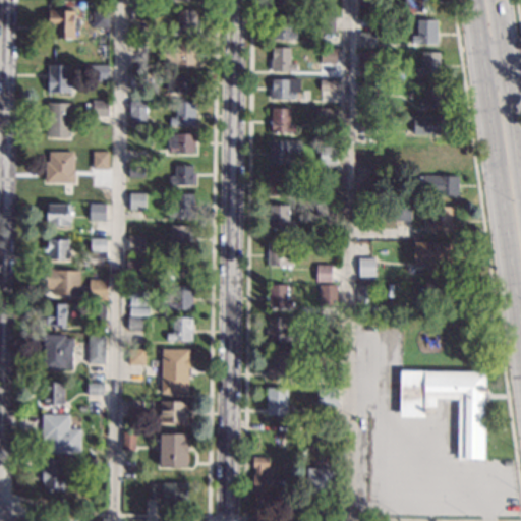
[(296,0),(296,7),(294,7),(294,10),(290,10),(290,7),(288,7),(288,9),(284,9),(284,7),(273,7),(273,6),(272,6),(272,0),(296,0)]
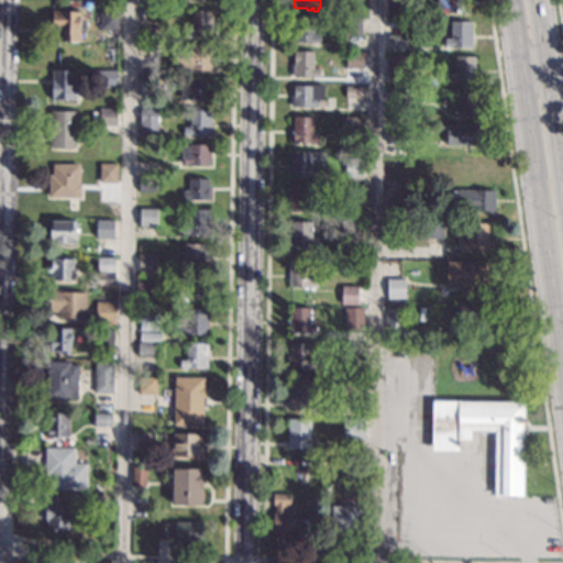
[(406,0),(406,15),(387,14),(387,0),(406,0)]
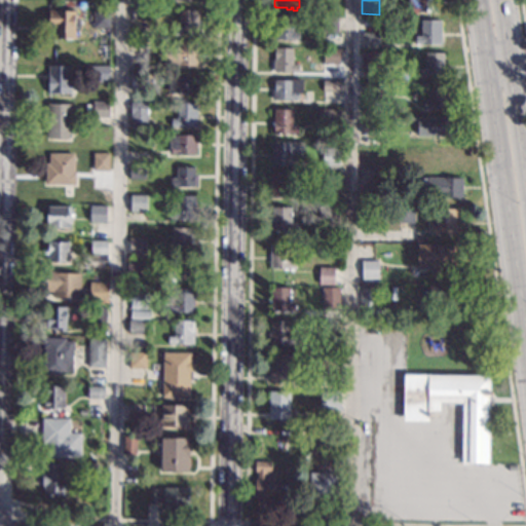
[(438,0),(438,4),(435,4),(435,12),(416,11),(416,13),(413,13),(414,11),(411,11),(411,4),(408,4),(408,0),(438,0)]
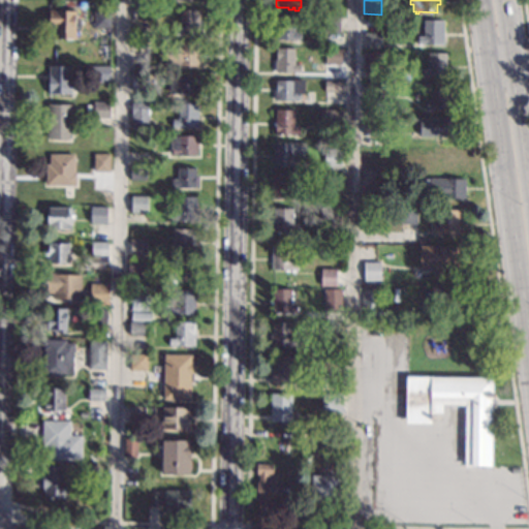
[(150,20),(133,19),(133,8),(144,8),(150,8),(150,20)]
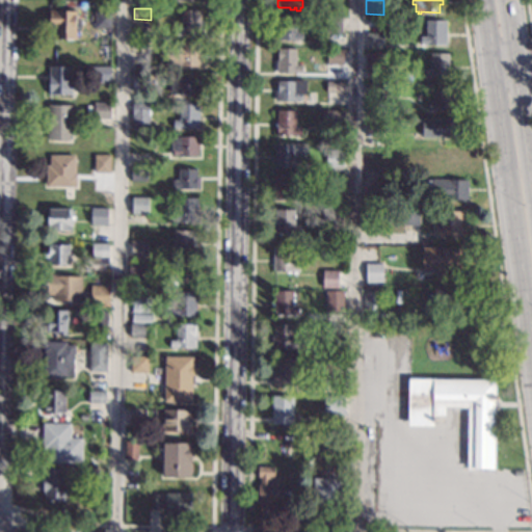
[(76,20),(80,20),(80,30),(76,30),(76,38),(53,38),(54,27),(49,27),(49,9),(76,10),(76,20)]
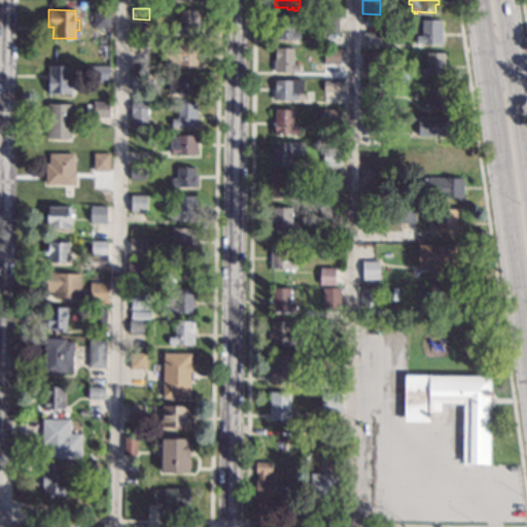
[(198,33),(179,33),(179,35),(175,35),(175,33),(173,33),(173,26),(178,26),(178,9),(199,9),(198,33)]
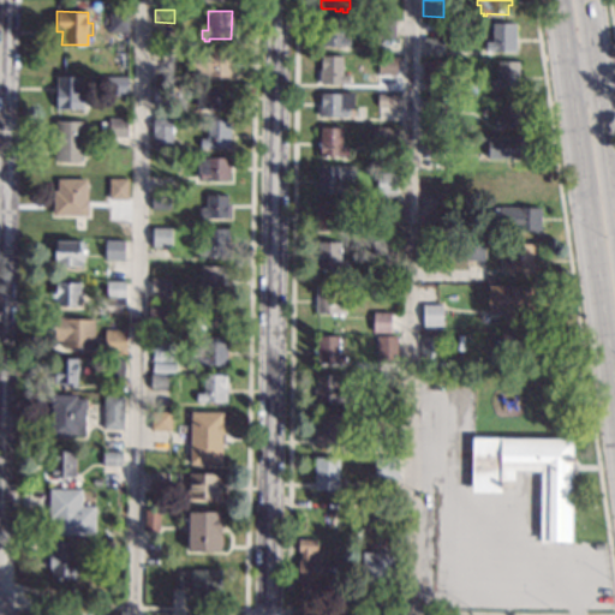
[(342,37),(350,37),(350,46),(346,46),(346,48),(341,48),(341,46),(320,46),(320,18),(342,18),(342,37)]
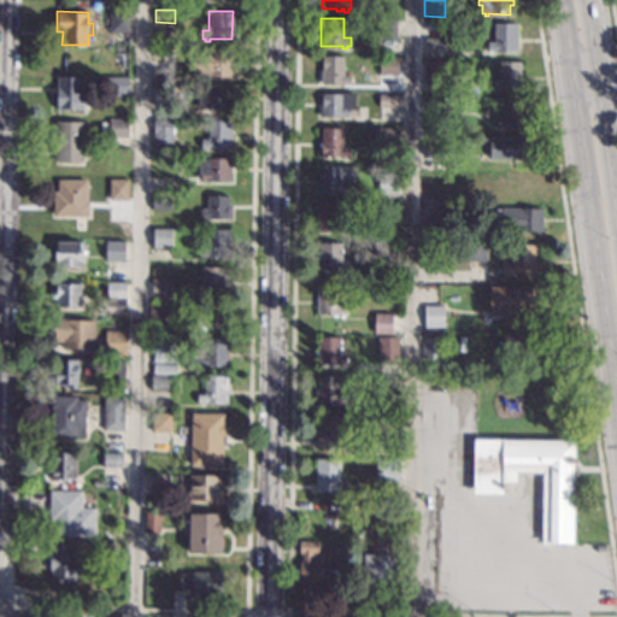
[(395,39),(376,39),(376,18),(395,18),(395,39)]
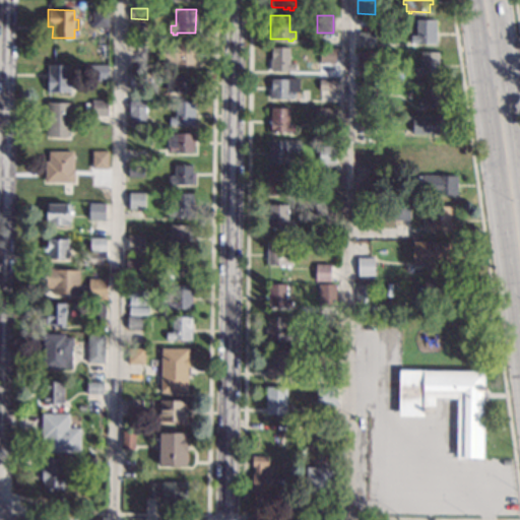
[(436,44),(410,43),(410,36),(415,36),(416,19),(436,20),(436,44)]
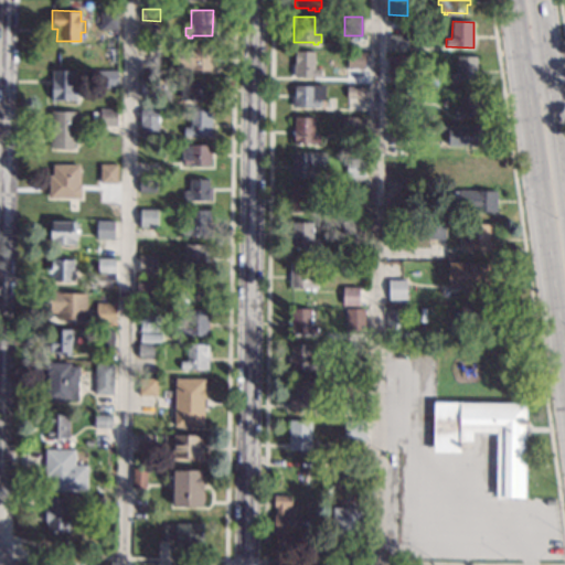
[(407,51),(388,51),(390,34),(407,34),(407,51)]
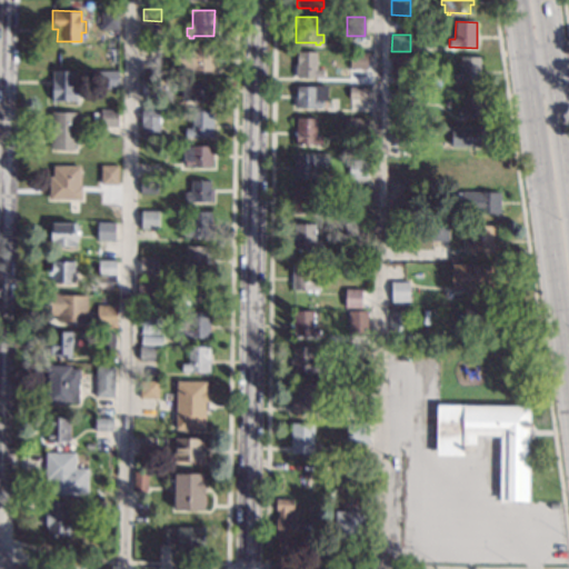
[(212,71),(177,70),(178,45),(212,46),(212,71)]
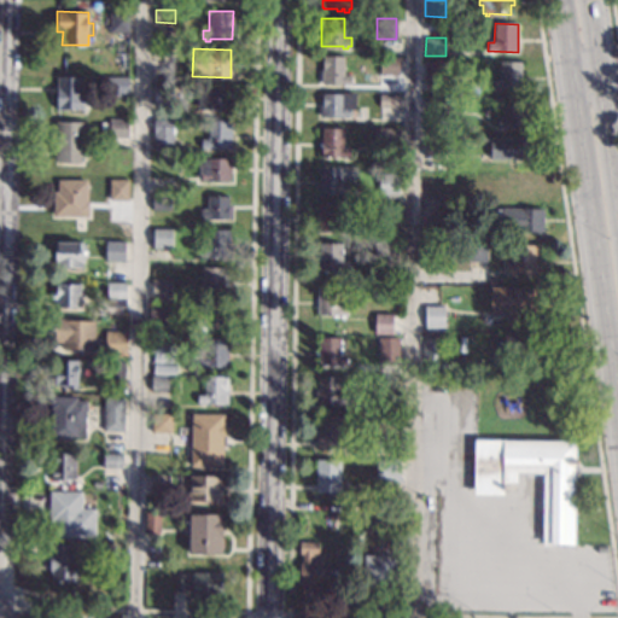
[(344,75),(350,75),(350,83),(348,83),(348,87),(343,87),(343,83),(322,83),(322,82),(319,82),(319,69),(322,69),(322,56),(344,56),(344,75)]
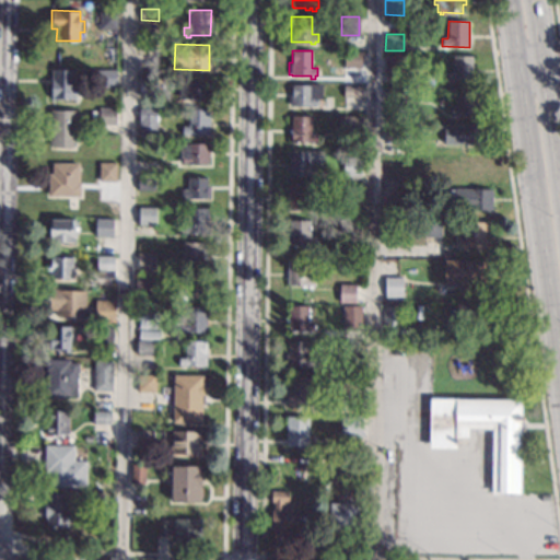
[(361,68),(343,68),(345,51),(361,51),(361,68)]
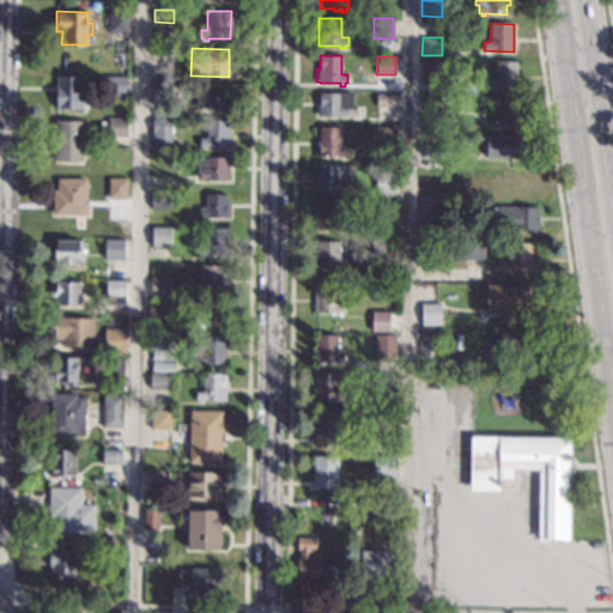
[(443,80),(422,80),(422,60),(442,60),(443,60),(443,80)]
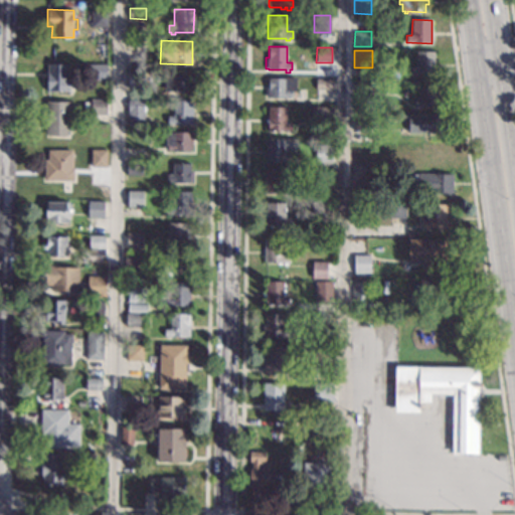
[(435,62),(437,62),(437,67),(435,67),(435,74),(416,74),(416,77),(412,77),(412,74),(410,74),(410,66),(416,66),(416,51),(435,51),(435,62)]
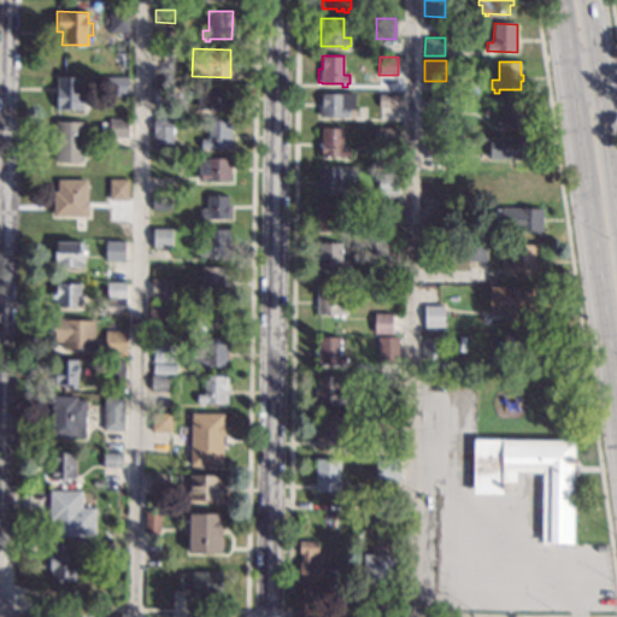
[(83,92),(89,92),(89,104),(82,104),(82,109),(68,109),(68,111),(58,111),(58,110),(57,110),(57,77),(83,77),(83,92)]
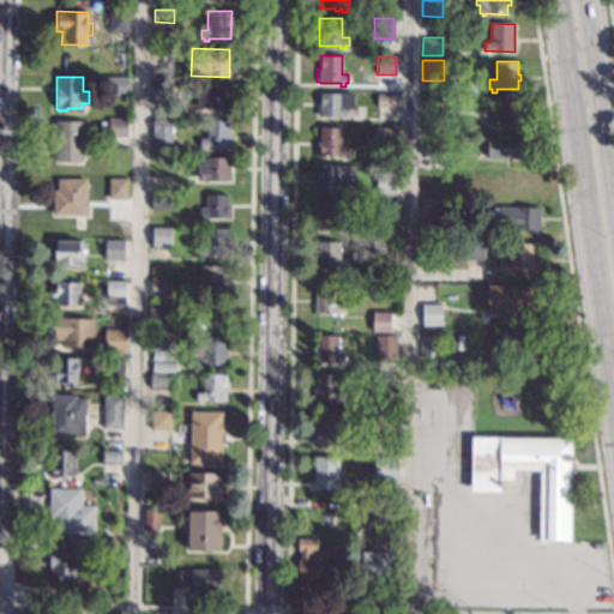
[(127,78),(127,95),(107,95),(107,77),(127,78)]
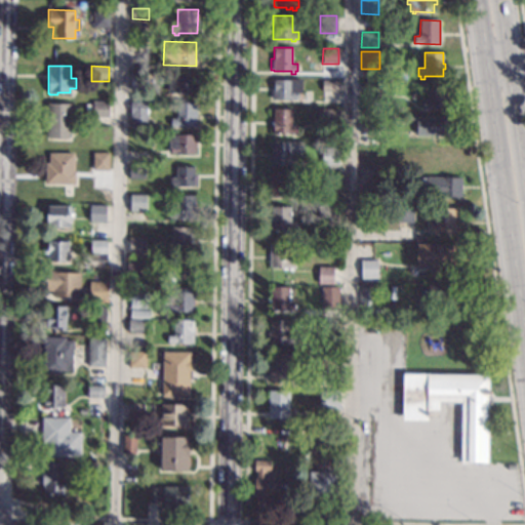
[(148,90),(130,90),(131,73),(148,73),(148,90)]
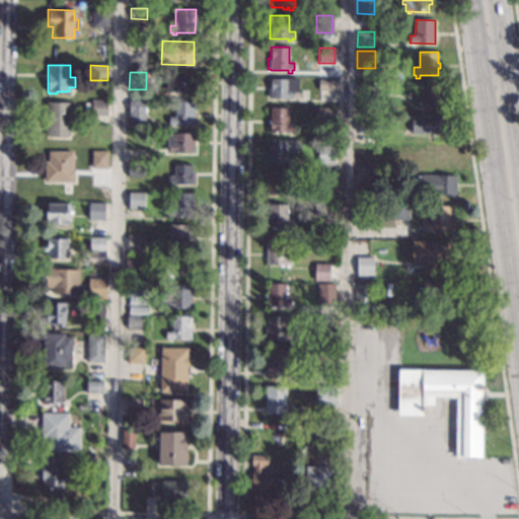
[(195,91),(166,91),(166,73),(195,73),(195,91)]
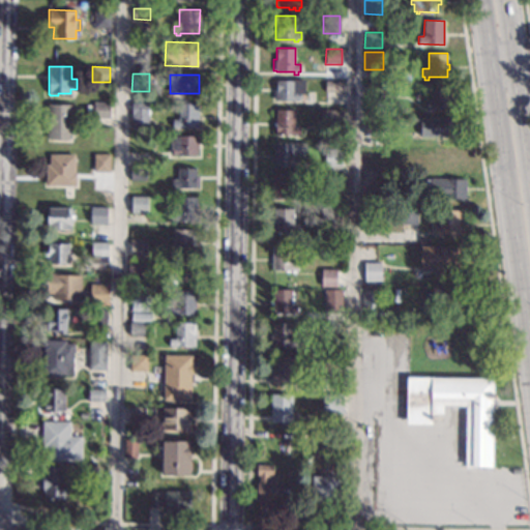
[(304,94),(300,94),(300,99),(274,99),(274,81),(293,81),(293,80),(304,80),(304,94)]
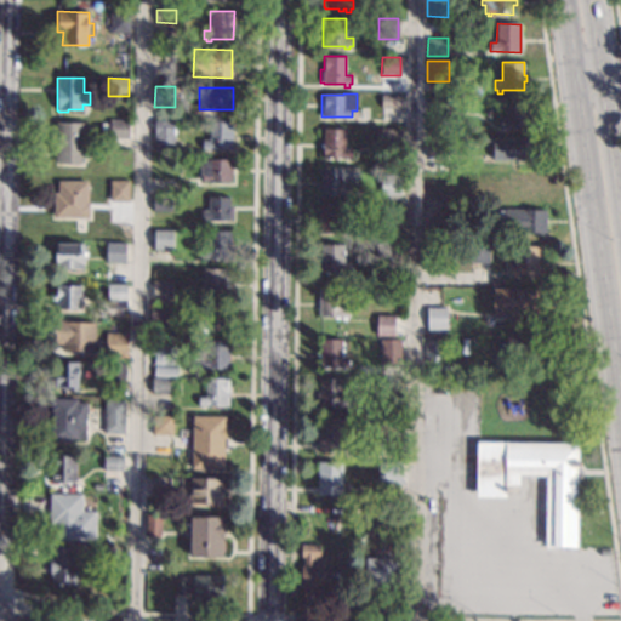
[(400,108),(381,108),(381,95),(400,96),(400,108)]
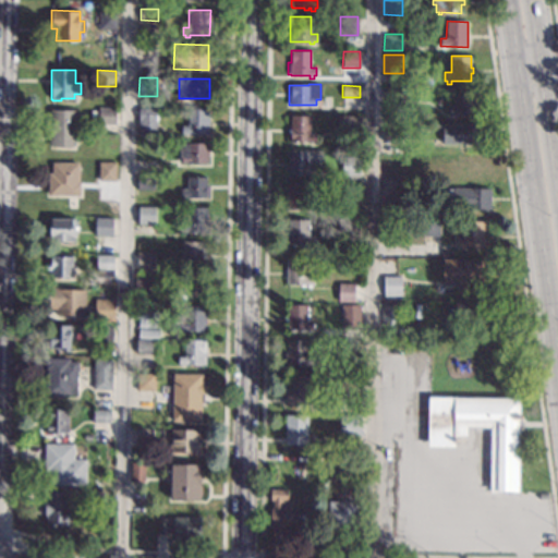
[(401,100),(385,99),(385,88),(401,88),(401,100)]
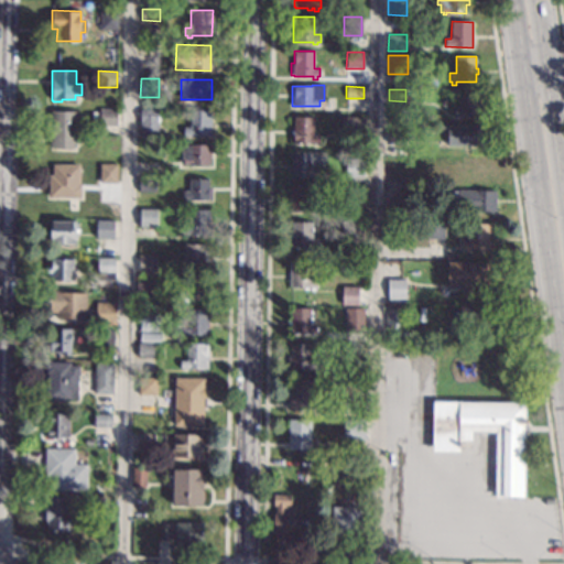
[(481,116),(455,116),(455,107),(461,107),(461,90),(481,90),(481,116)]
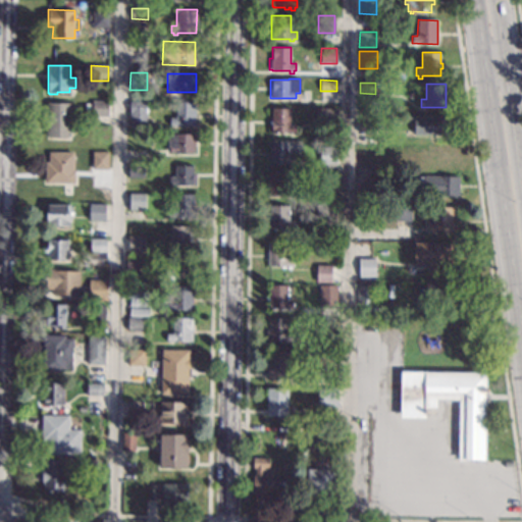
[(108,116),(92,116),(92,100),(108,101),(108,116)]
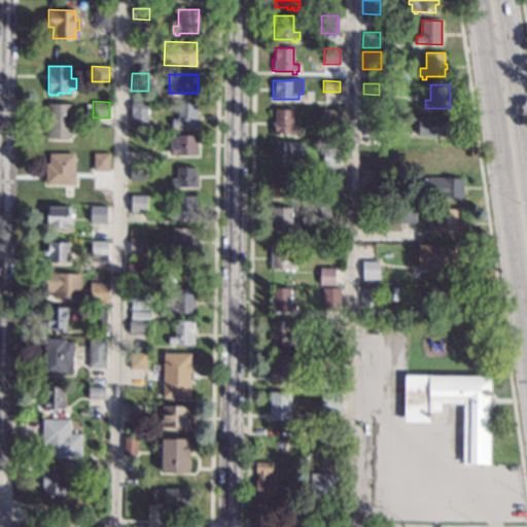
[(146,129),(130,129),(131,102),(147,102),(146,129)]
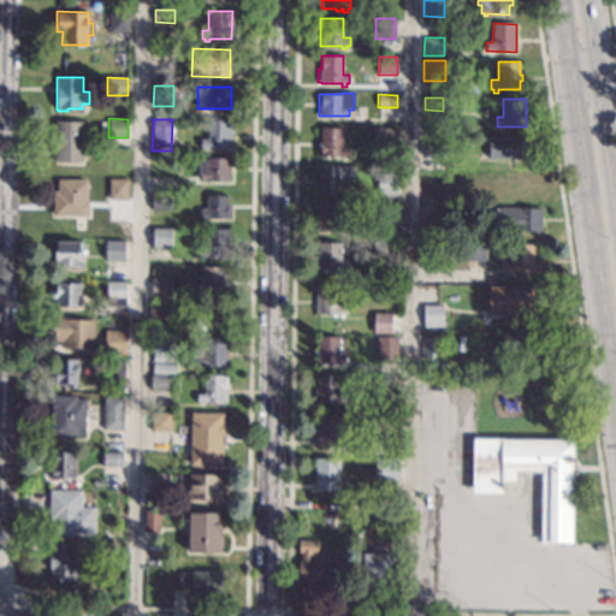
[(230,148),(207,148),(207,150),(202,150),(202,148),(200,148),(200,140),(207,140),(208,120),(231,120),(230,148)]
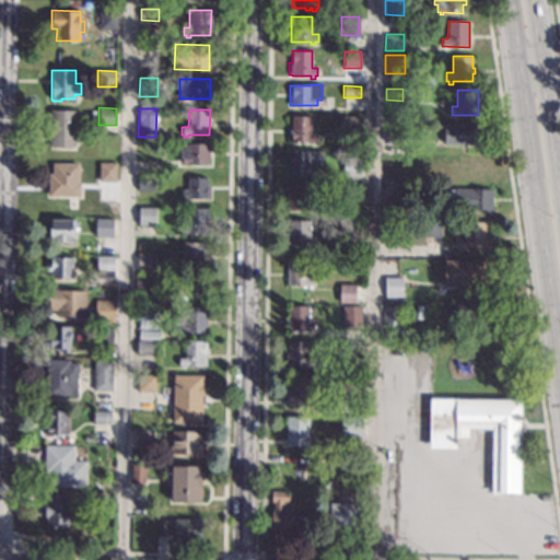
[(76,147),(49,146),(50,111),(76,111),(76,147)]
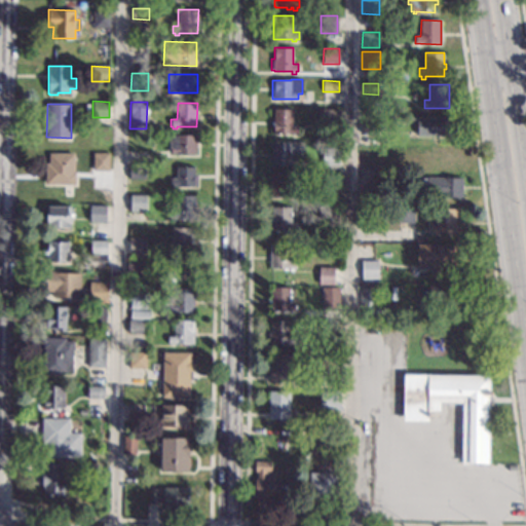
[(292,125),(298,125),(298,134),(295,134),(295,136),(292,136),(292,134),(273,134),(273,109),(292,109),(292,125)]
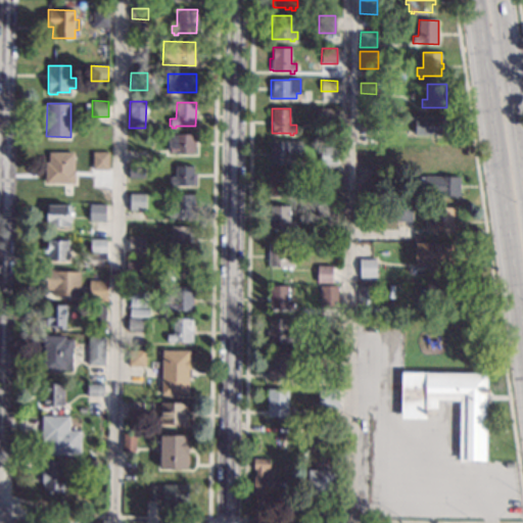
[(338,124),(317,124),(317,108),(338,108),(338,124)]
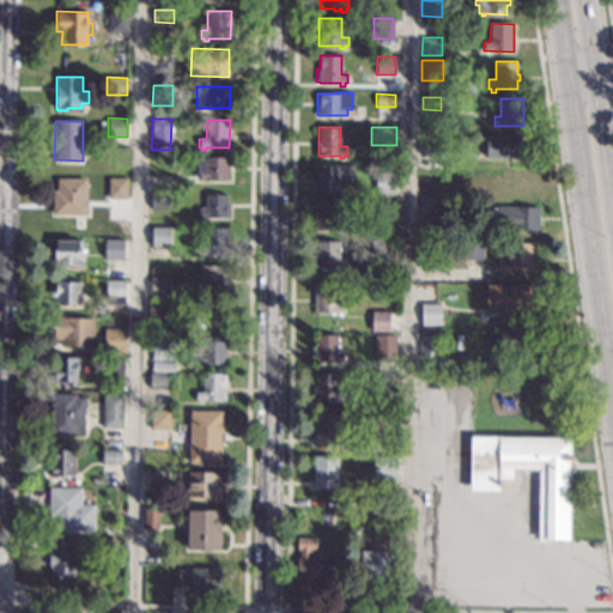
[(527,145),(532,145),(532,150),(528,150),(528,159),(485,157),(486,140),(478,140),(478,137),(504,137),(504,135),(527,135),(527,145)]
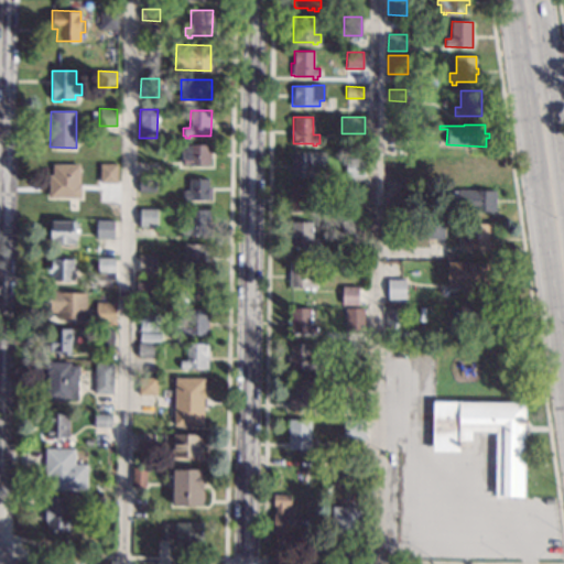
[(405,143),(388,143),(388,132),(405,132),(405,143)]
